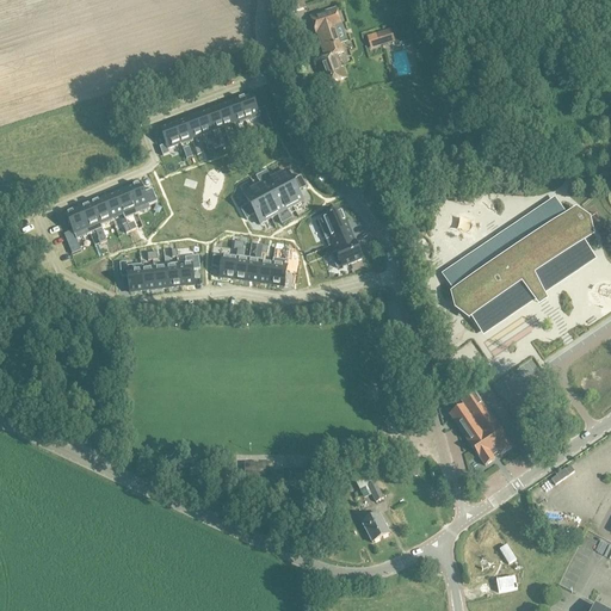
[(289,5),(284,6),(287,14),(291,13),(292,14),(306,10),(303,0),(287,0),(288,2),(289,5)]
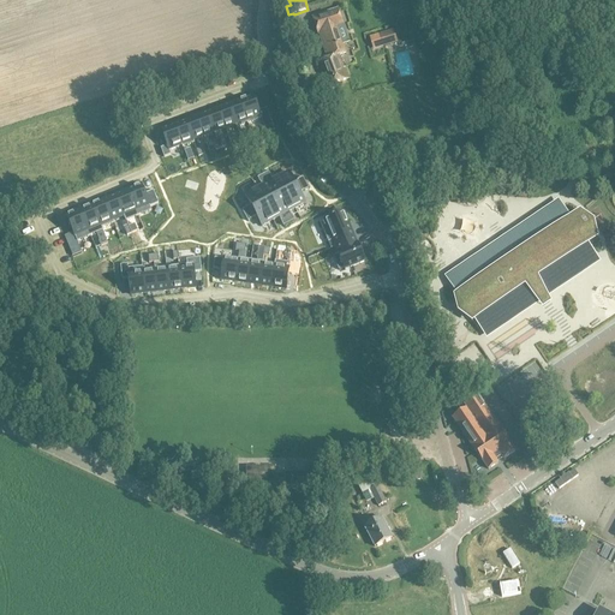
[(429,18),(423,0),(413,0),(421,22),(429,18)]
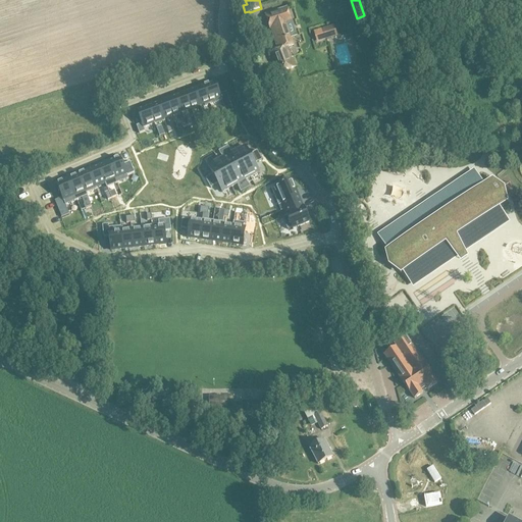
[(286,8),(265,15),(269,28),(271,28),(278,50),(271,52),(275,63),(274,63),(277,72),(296,66),(293,58),(291,58),(286,48),(294,46),(286,23),(292,21),(286,8)]
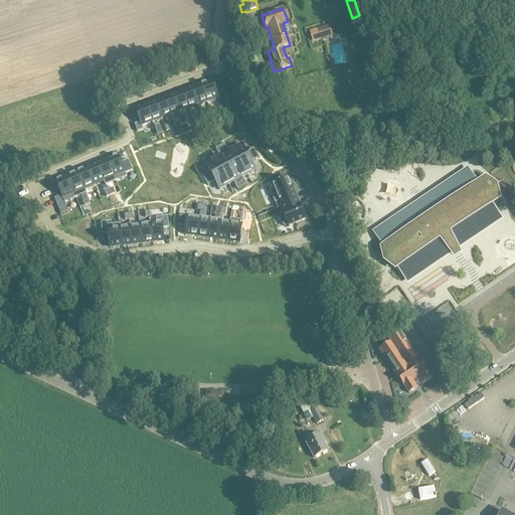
[(330,24),(318,28),(322,39),(334,36),(330,24)]
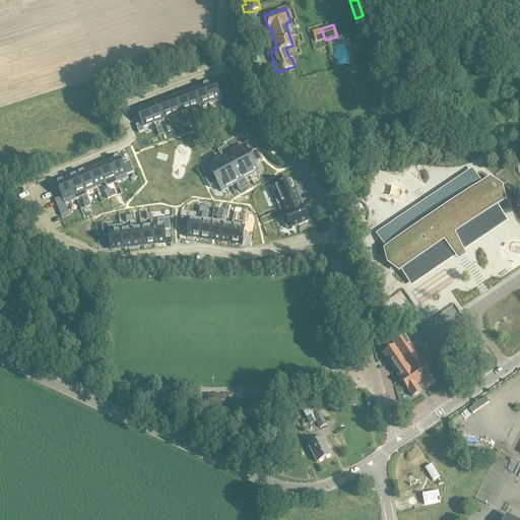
[(213,80),(202,84),(209,104),(220,100),(213,80)]
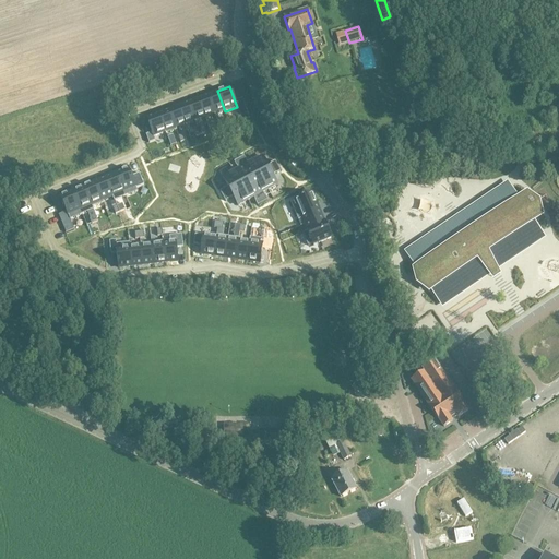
[(225,111),(217,91),(216,92),(217,93),(207,96),(214,114),(224,110),(224,111),(225,111)]
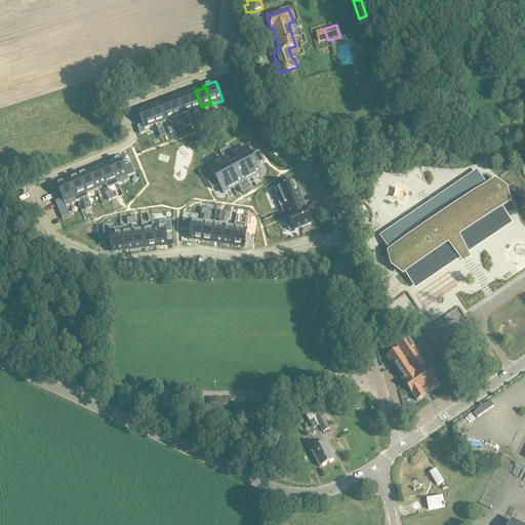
[(195,90),(186,93),(192,110),(201,107),(195,90)]
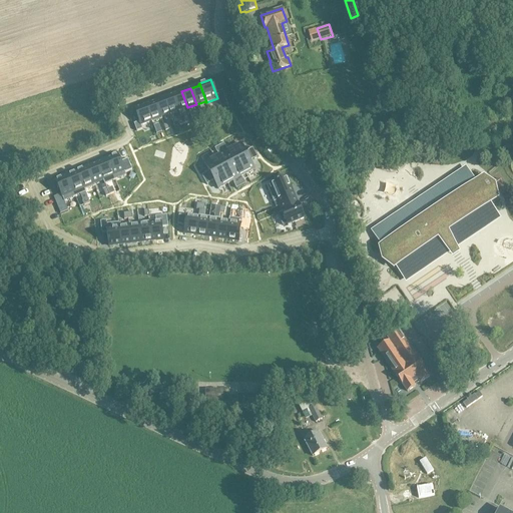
[(187,107),(181,91),(172,95),(178,111),(187,107)]
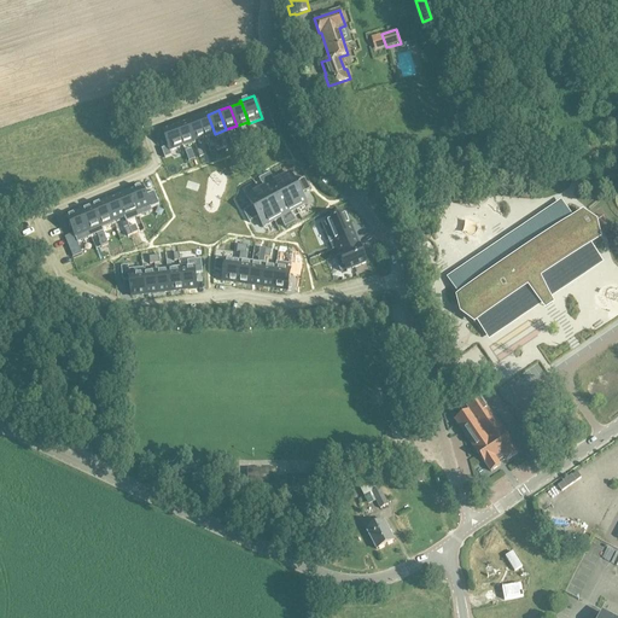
[(269,114),(268,110),(267,111),(262,112),(267,123),(273,122),(269,114)]
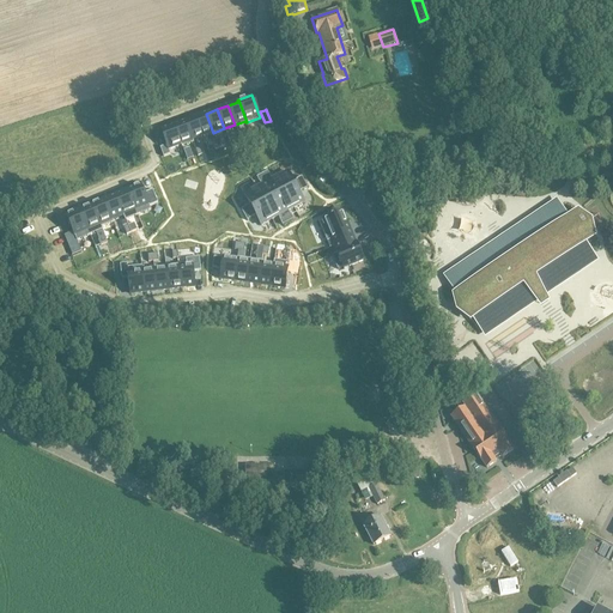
[(213,133),(206,114),(195,117),(202,137),(213,133)]
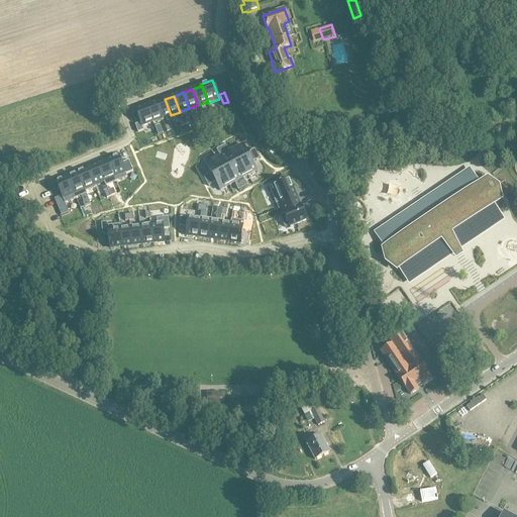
[(162,119),(171,115),(165,99),(156,102),(162,119)]
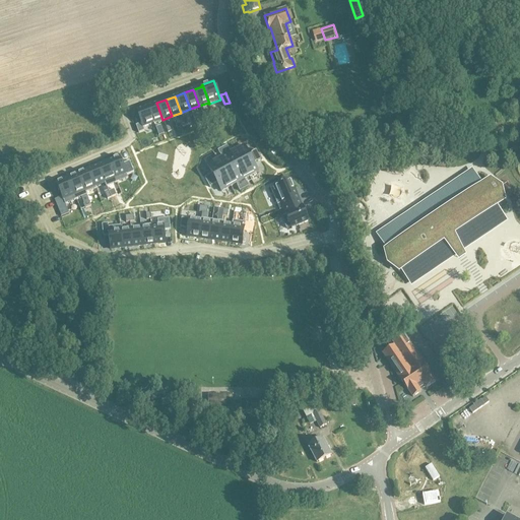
[(163,120),(156,103),(148,107),(147,105),(147,106),(154,124),(154,123),(163,120)]
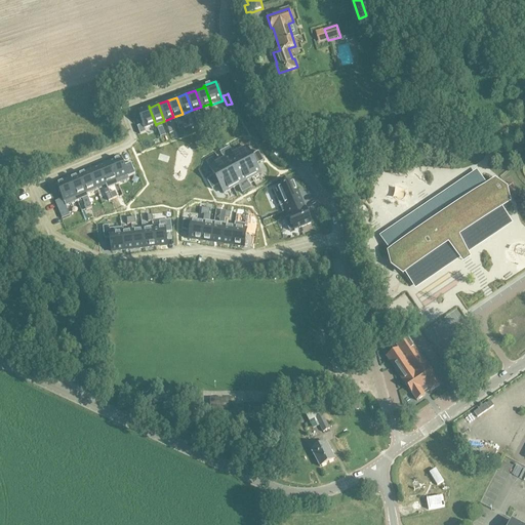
[(145,129),(156,125),(149,107),(137,111),(143,124),(136,127),(139,134),(146,132),(145,129)]
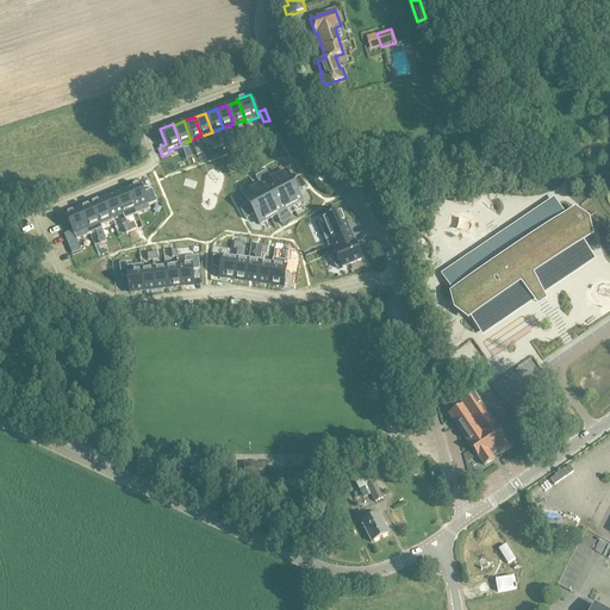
[(284,193),(294,187),(294,186),(297,185),(294,181),(292,182),(286,172),(275,178),(284,193)]
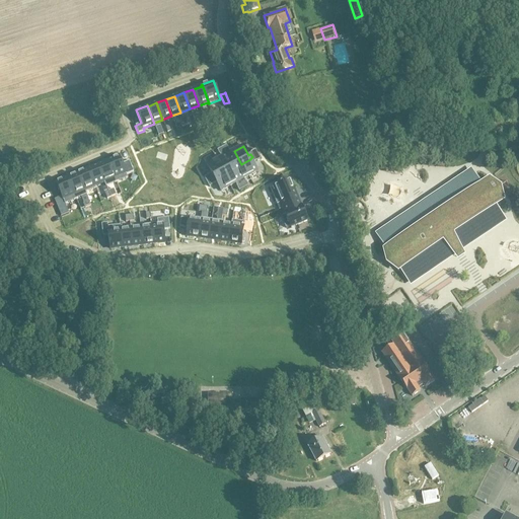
[(241,164),(234,151),(229,154),(228,151),(224,153),(232,168),(241,164)]
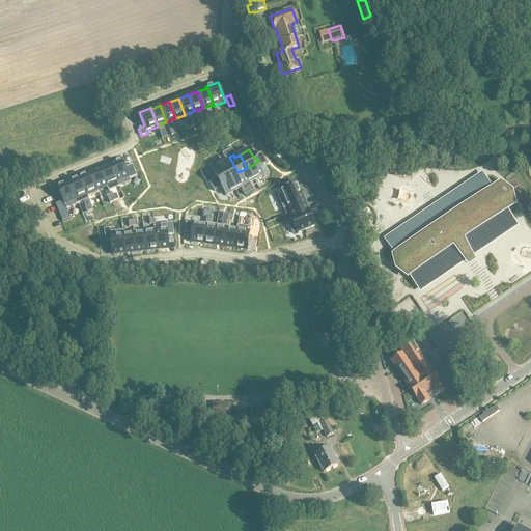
[(229,177),(238,172),(229,157),(226,159),(226,160),(227,162),(222,164),(229,177)]
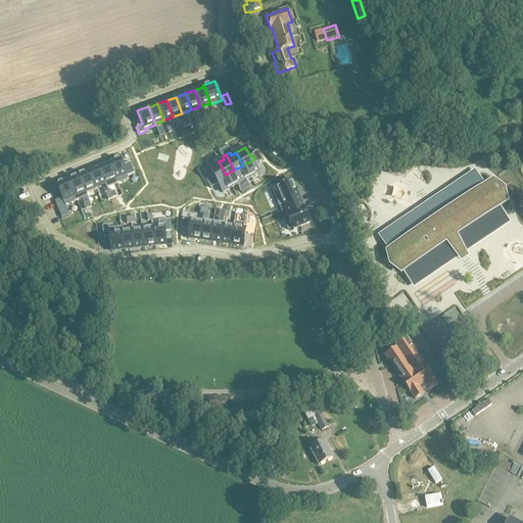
[(108,162),(115,180),(127,175),(120,157),(108,162)]
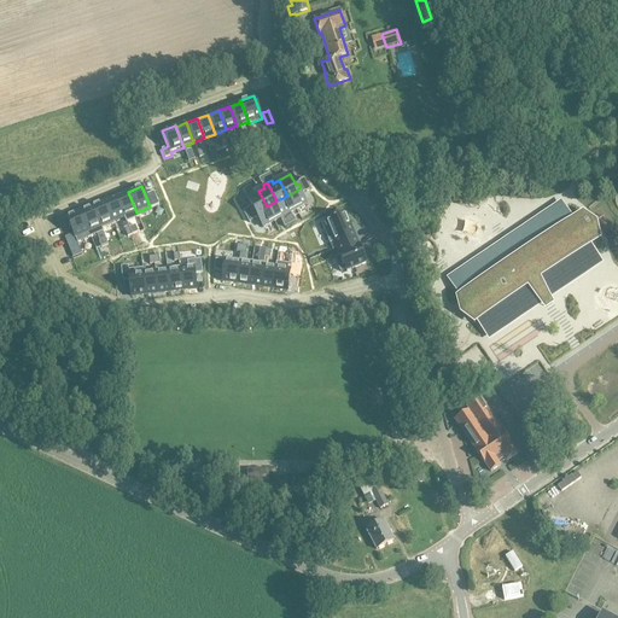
[(307,205),(301,193),(303,192),(301,187),(298,188),(298,190),(287,196),(296,210),(307,205)]
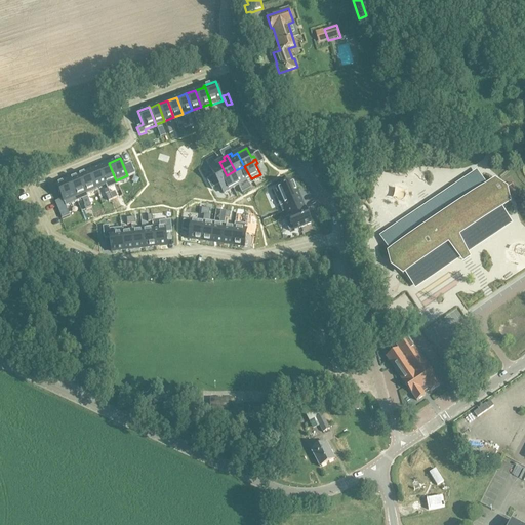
[(227,175),(219,162),(209,168),(214,176),(212,178),(213,182),(216,180),(227,175)]
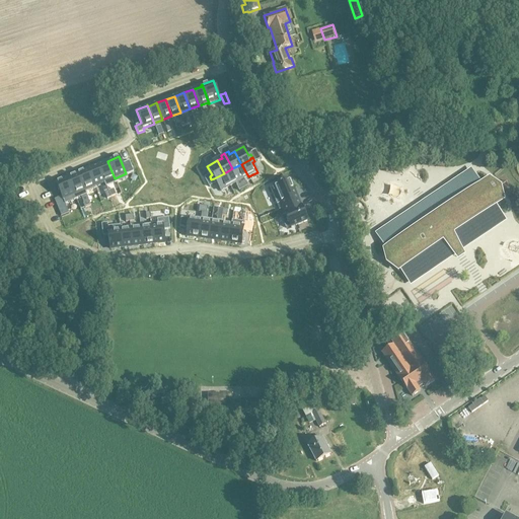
[(97,165),(104,182),(115,178),(107,161),(97,165)]
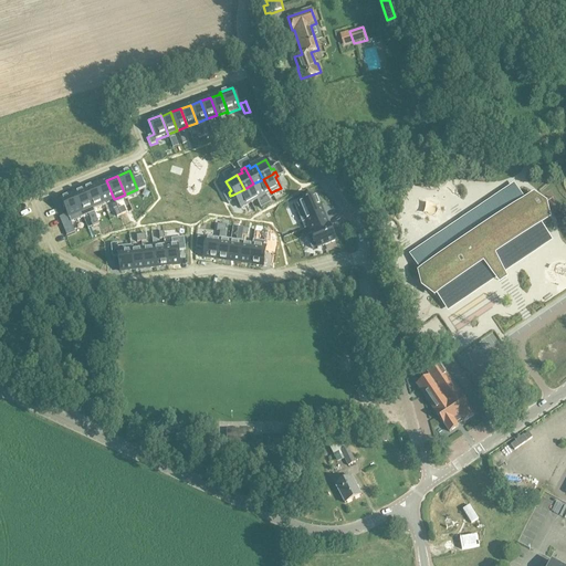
[(271,192),(263,179),(253,184),(263,201),(266,199),(265,196),(271,192)]
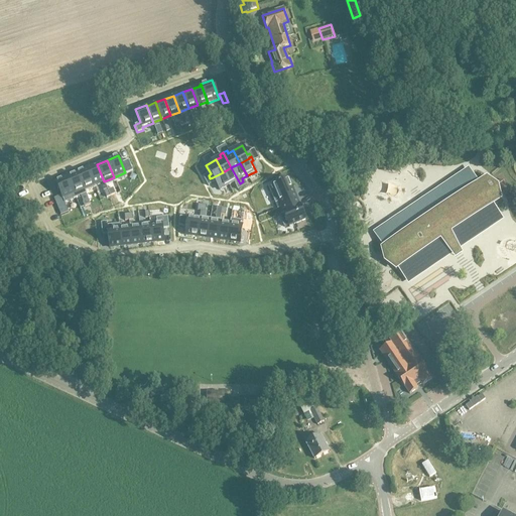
[(97,164),(87,168),(94,185),(104,181),(97,164)]
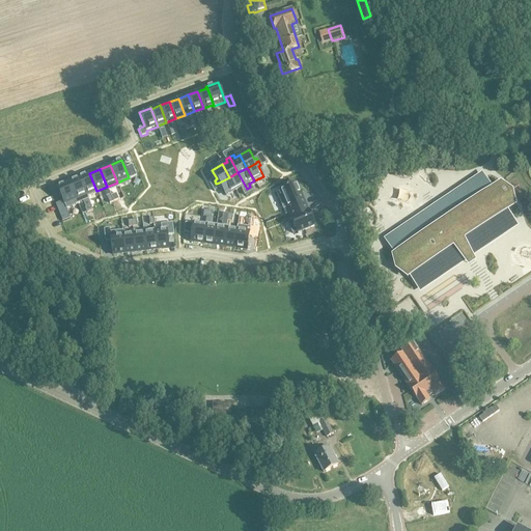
[(247,189),(238,172),(229,177),(236,191),(242,188),(242,189),(243,191),(247,189)]
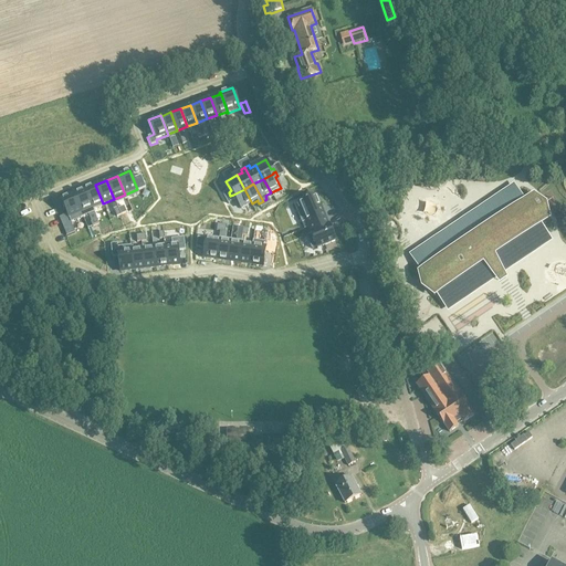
[(92,209),(103,203),(95,185),(84,190),(92,209)]
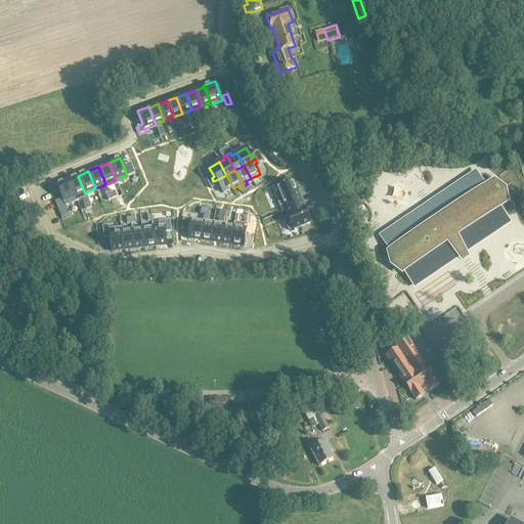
[(392,181),(391,173),(383,174),(384,182),(392,181)]
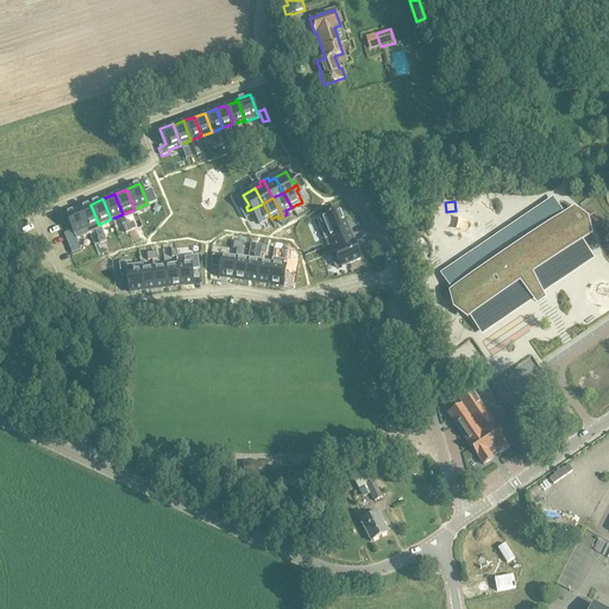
[(553,202),(444,275),(458,295),(454,297),(464,313),(468,311),(482,332),(591,258),(577,237),(589,228),(578,213),(566,221),(553,202)]
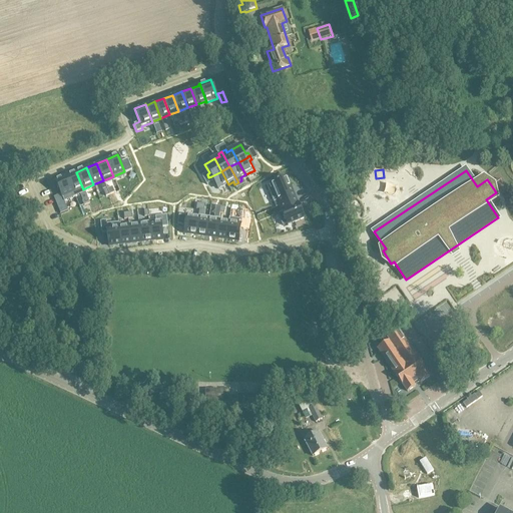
[(228,184),(221,171),(211,176),(208,177),(210,181),(213,179),(217,187),(218,189),(228,184)]
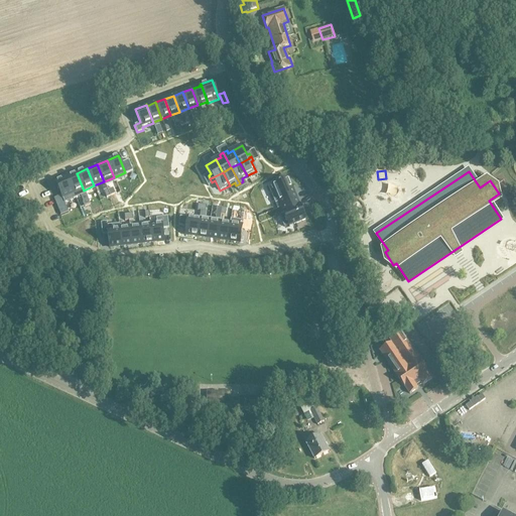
[(77,173),(67,177),(74,195),(84,190),(77,173)]
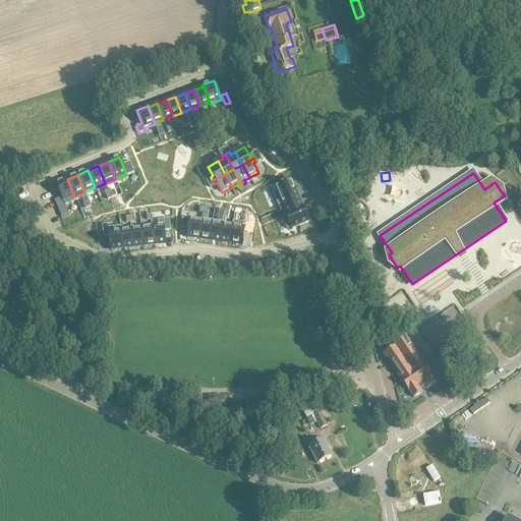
[(63,200),(74,196),(67,179),(56,183),(63,199),(63,200)]
